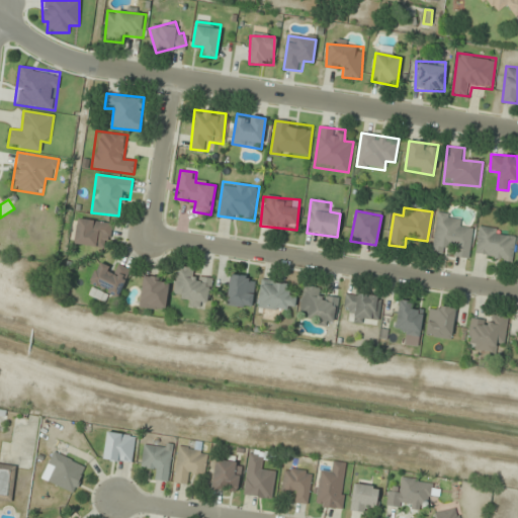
[(432,253),(442,255),(443,246),(454,247),(452,257),(469,259),(473,228),(456,226),(457,214),(437,212),(432,253)]
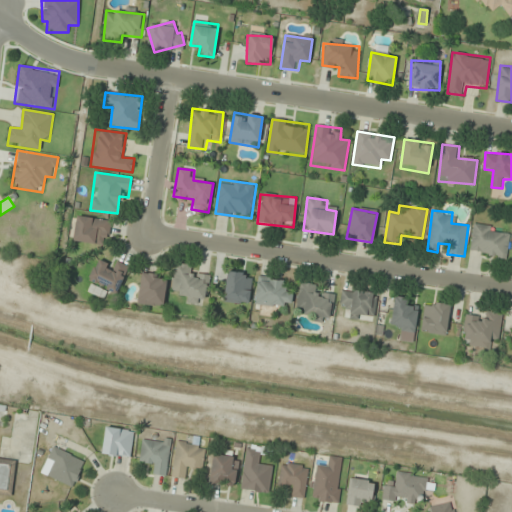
[(108,245),(111,220),(76,216),(73,241),(108,245)]
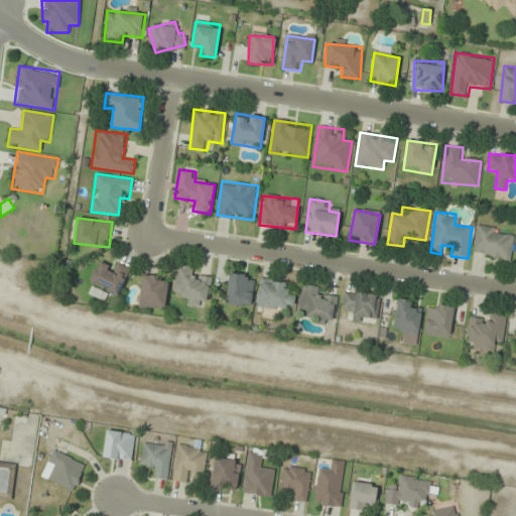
[(474,255),(511,260),(514,231),(477,227),(474,255)]
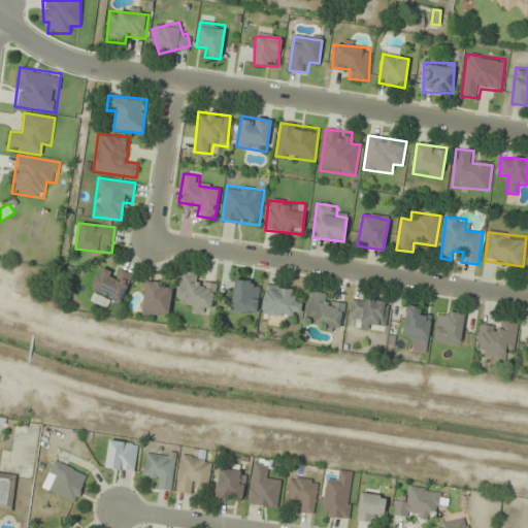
[(120,303),(132,275),(121,270),(119,276),(100,268),(90,290),(120,303)]
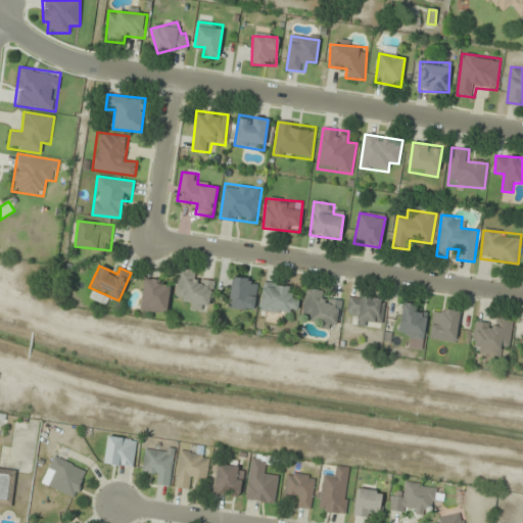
[(183,308),(210,311),(214,282),(195,280),(196,271),(179,268),(175,296),(185,297),(183,308)]
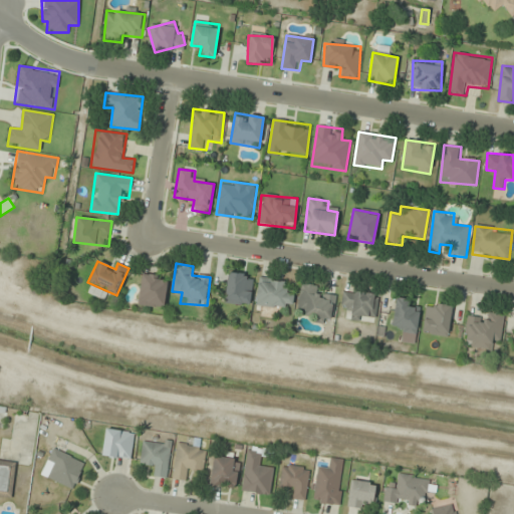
[(250,305),(252,275),(226,273),(225,304),(250,305)]
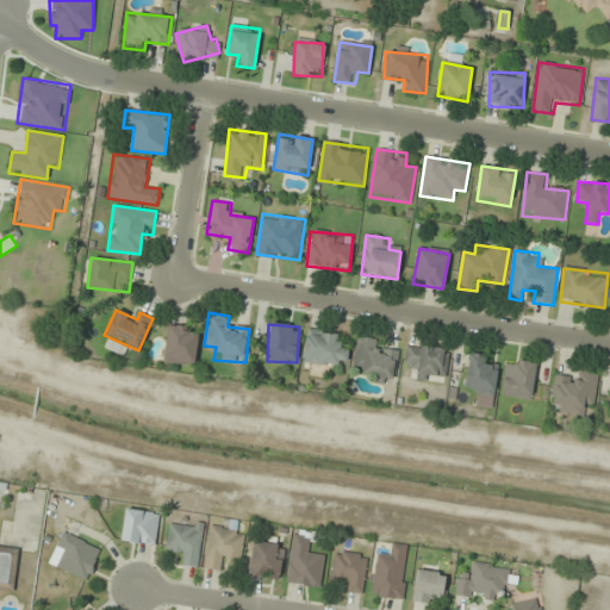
[(195,366),(199,328),(168,325),(165,362),(195,366)]
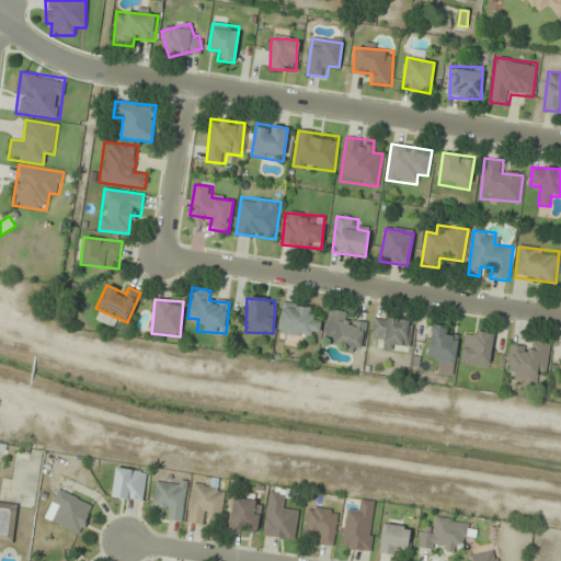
[(311,308),(282,305),(278,333),(318,338),(320,319),(310,318),(311,308)]
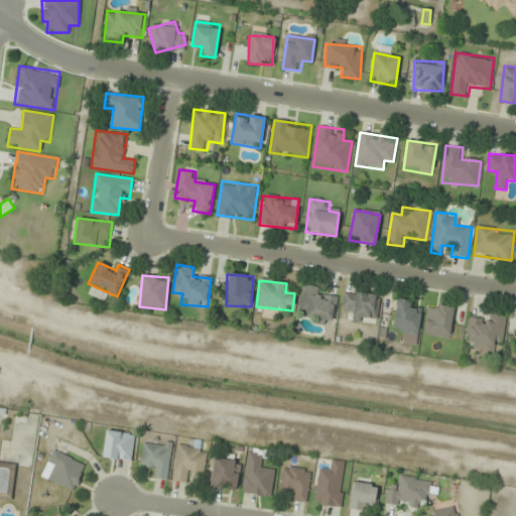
[(319,286),(302,285),(299,316),(335,319),(337,297),(318,296),(319,286)]
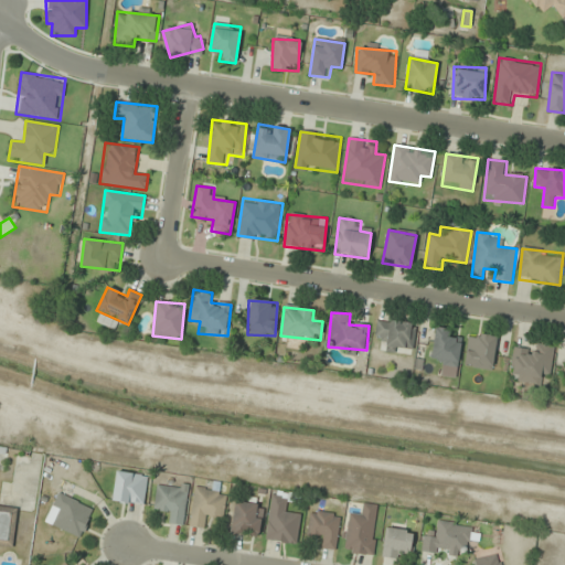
[(412,354),(416,323),(377,319),(375,339),(386,340),(385,351),(412,354)]
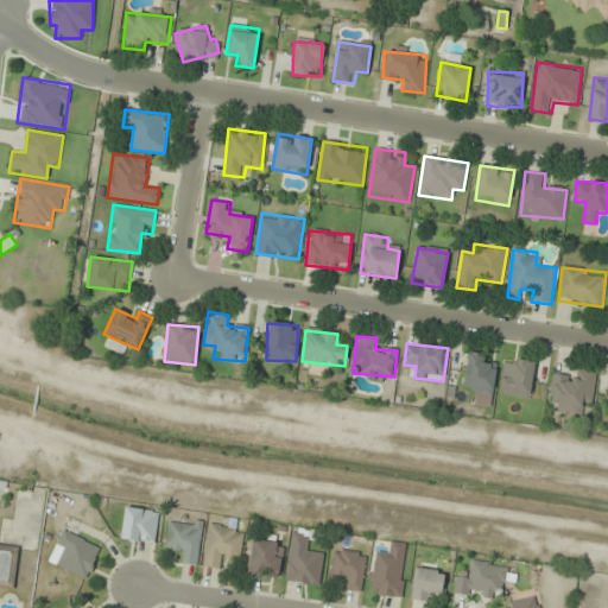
[(485,365),(487,355),(469,352),(462,391),(491,397),(496,367),(485,365)]
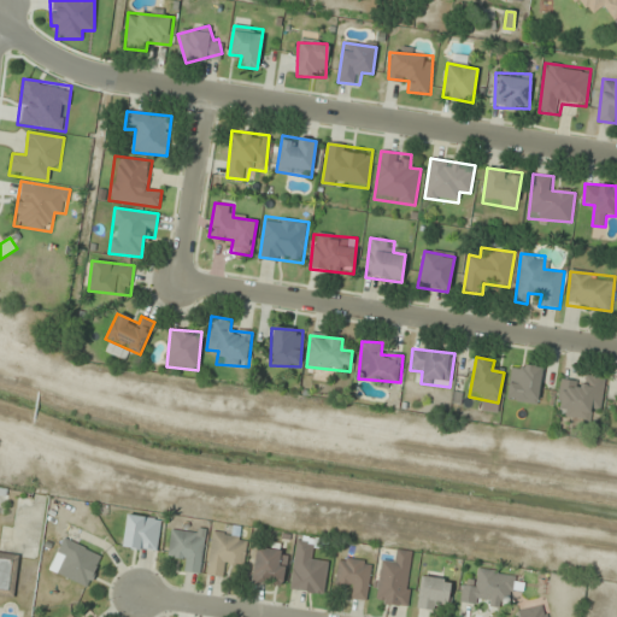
[(506,399),(536,404),(542,368),(512,363),(506,399)]
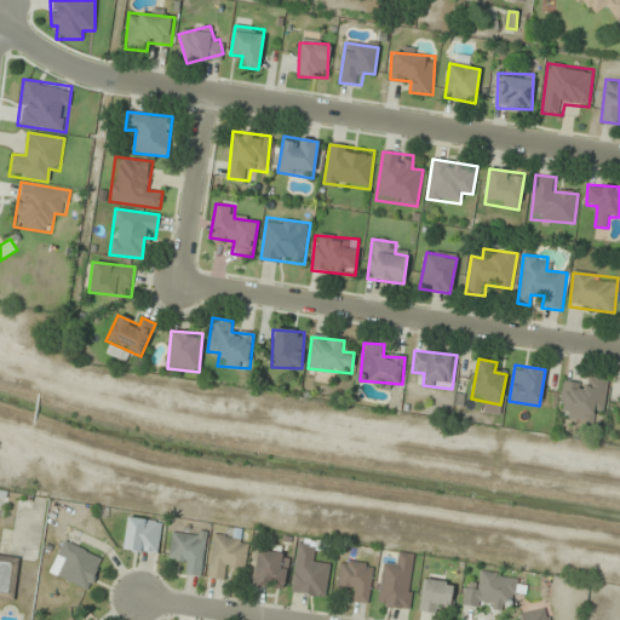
[(604,413),(608,379),(587,377),(586,388),(564,385),(561,419),(592,423),(593,412),(604,413)]
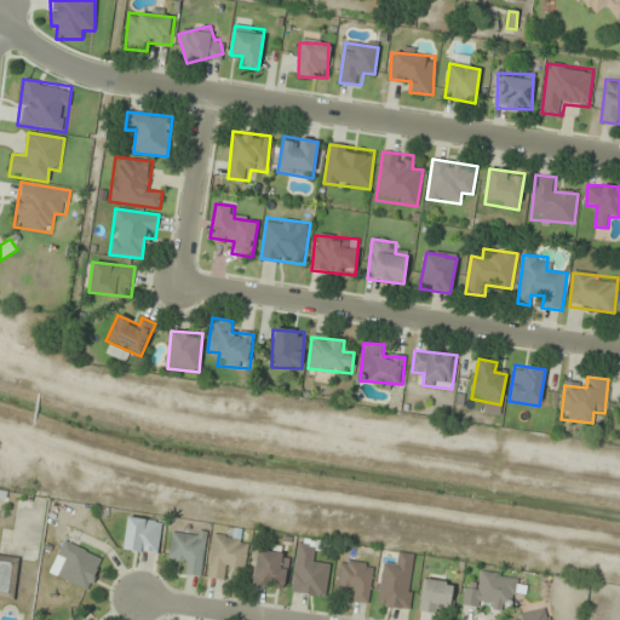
[(158,554),(161,522),(126,518),(124,550),(158,554)]
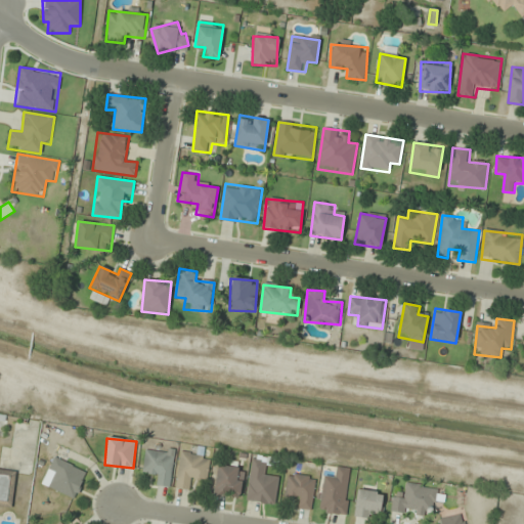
[(159,485),(169,487),(174,454),(145,450),(142,473),(160,475),(159,485)]
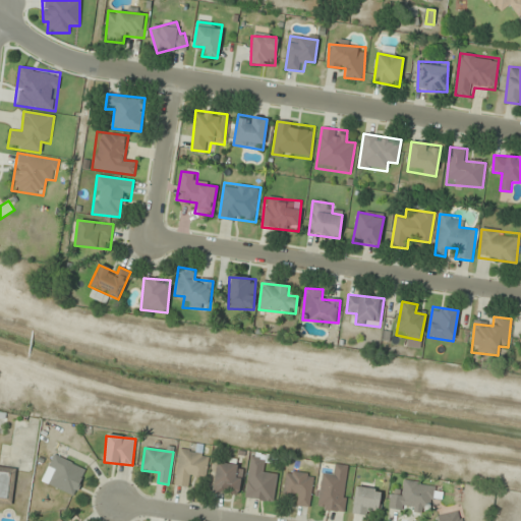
[(206,479),(209,454),(179,451),(175,485),(192,486),(193,477),(206,479)]
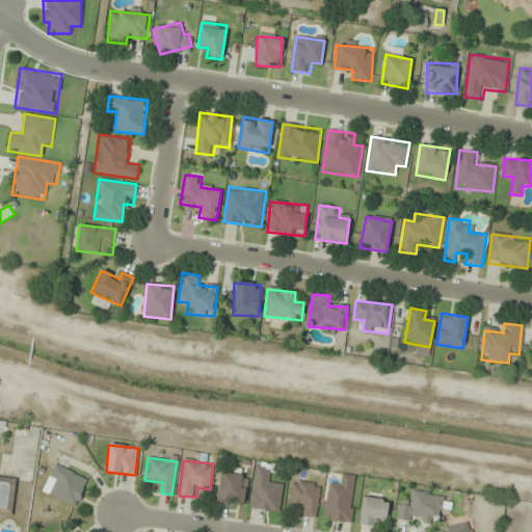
[(76,507),(88,478),(54,463),(42,493),(76,507)]
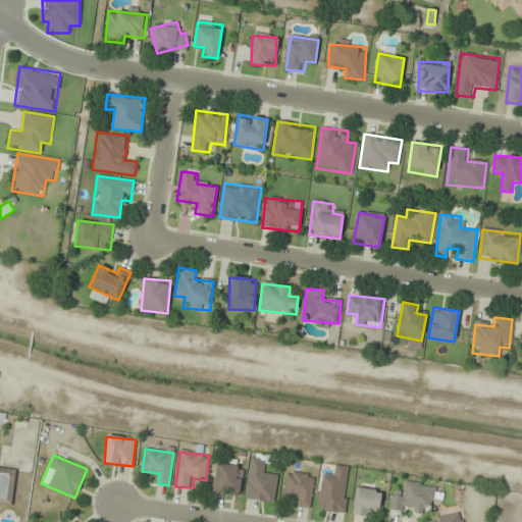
[(276,472),(259,470),(261,459),(251,458),(245,499),(272,503),(276,472)]
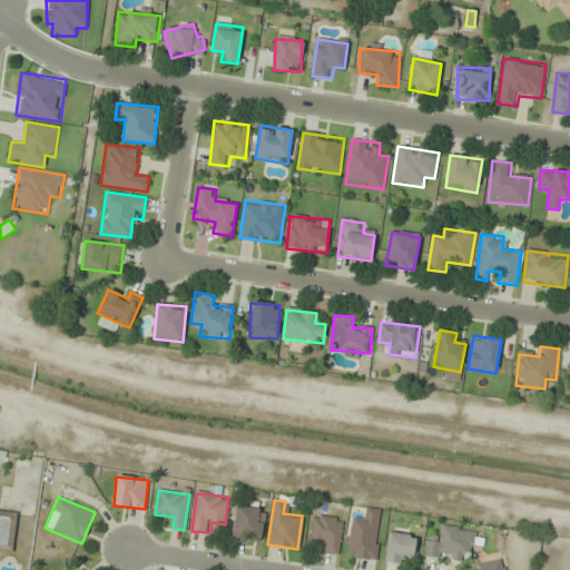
[(263,507),(235,507),(235,539),(263,539),(263,507)]
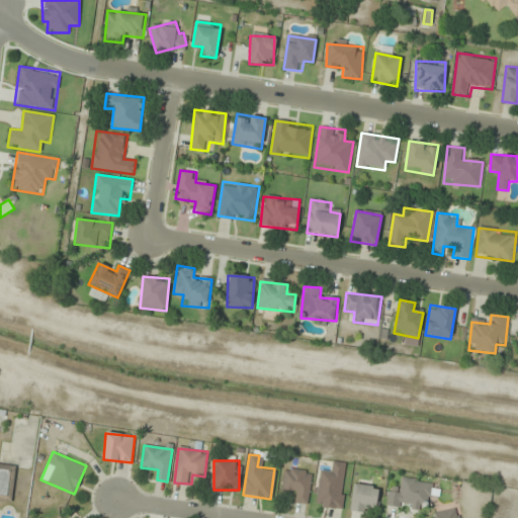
[(319,470),(315,506),(341,509),(346,463),(330,461),(329,471),(319,470)]
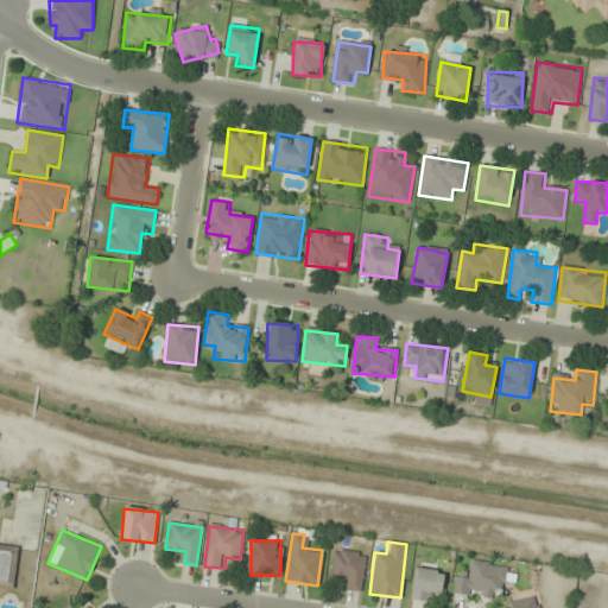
[(19,546),(0,544),(0,587),(14,589),(19,546)]
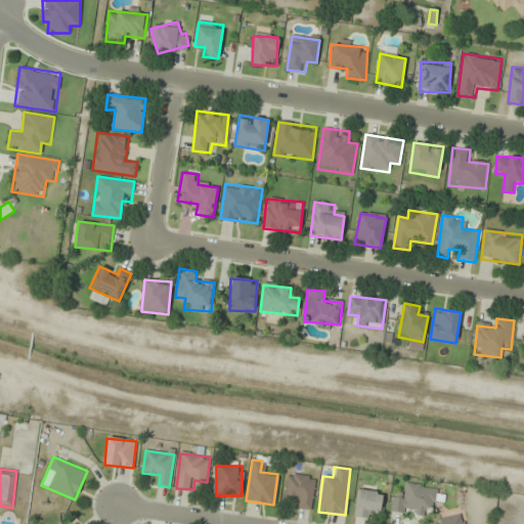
[(311,510),(315,478),(288,474),(285,495),(296,497),(295,508),(311,510)]
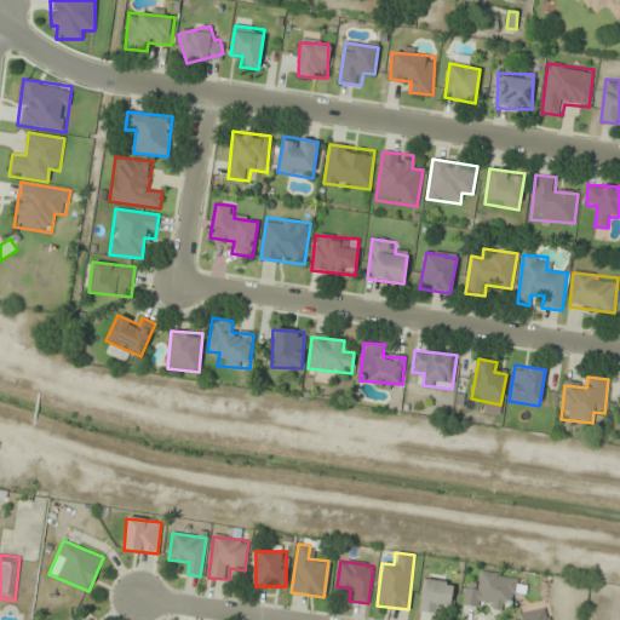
[(512,602),(517,579),(480,572),(477,584),(466,581),(463,604),(501,612),(504,600),(512,602)]
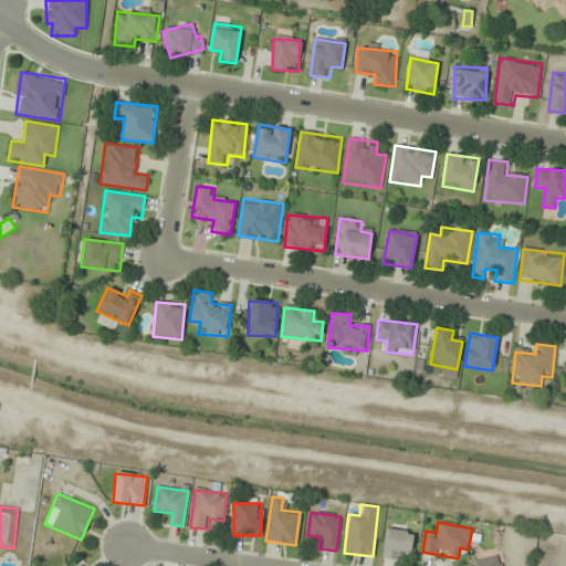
[(386,559),(412,559),(412,530),(386,530),(386,559)]
